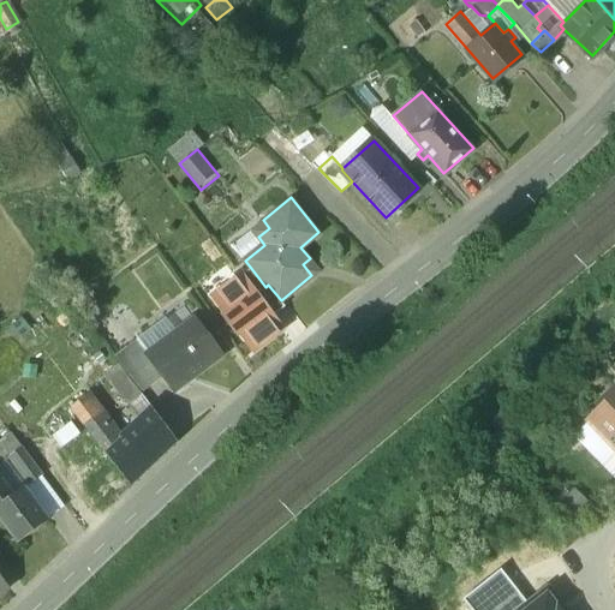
[(250,267),(242,273),(273,314),(285,305),(281,300),(268,285),(266,287),(250,267)]
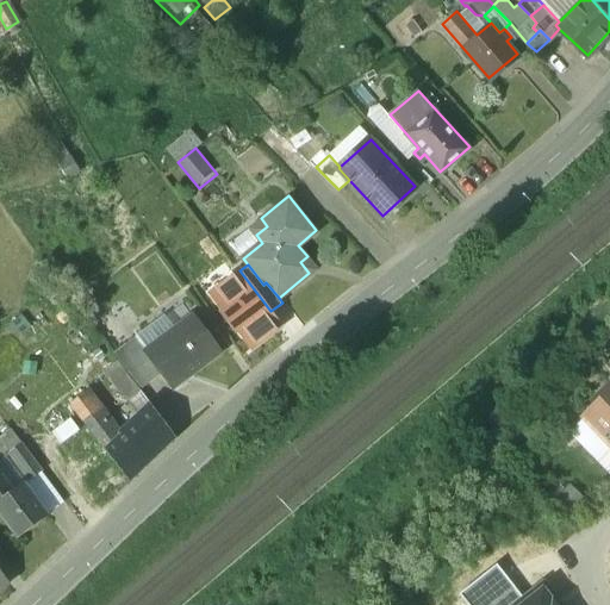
[(271,311),(240,270),(211,292),(225,310),(223,311),(236,329),(238,328),(251,344),(280,323),(271,311)]
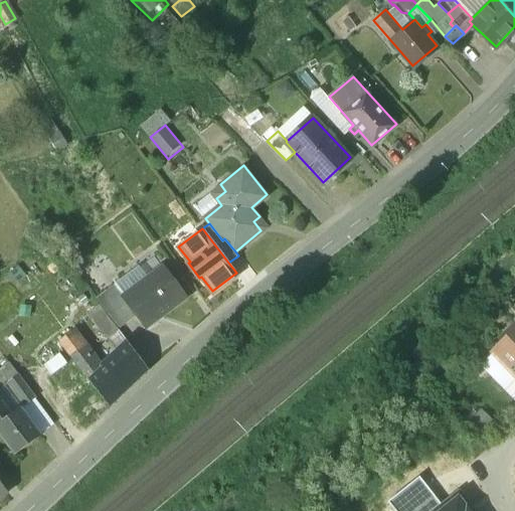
[(139,263),(115,281),(126,295),(149,276),(139,263)]
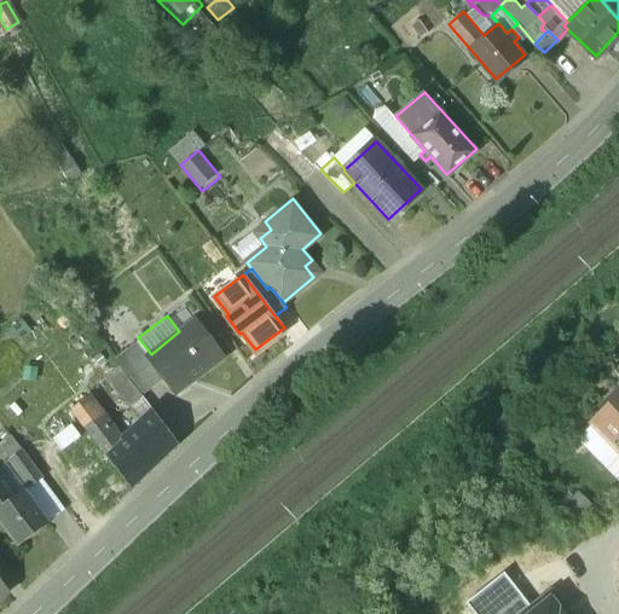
[(151,354),(149,354),(163,374),(175,389),(221,355),(195,320),(179,331),(151,354)]
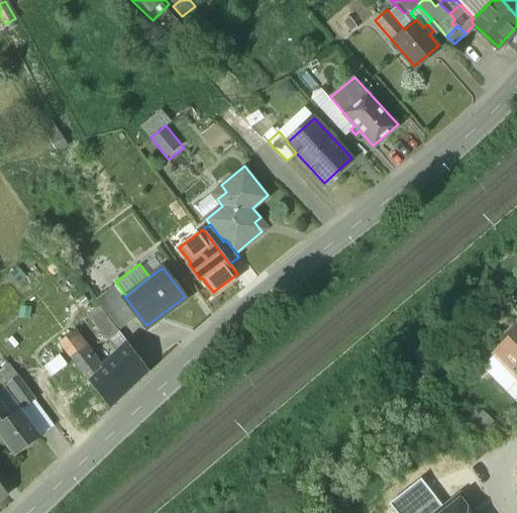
[(115,282),(96,297),(117,326),(136,312),(124,296),(126,296),(115,282)]
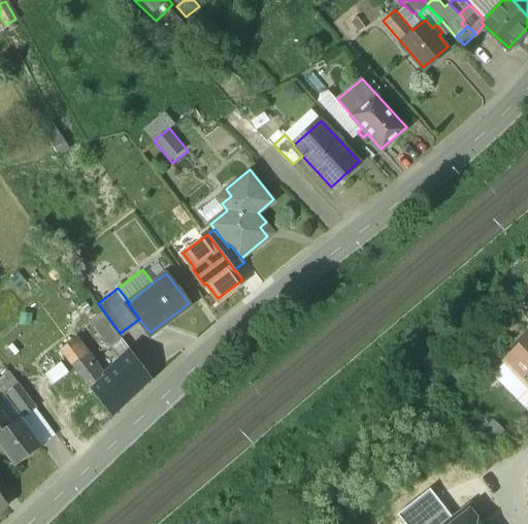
[(121,336),(101,309),(90,320),(111,345),(121,336)]
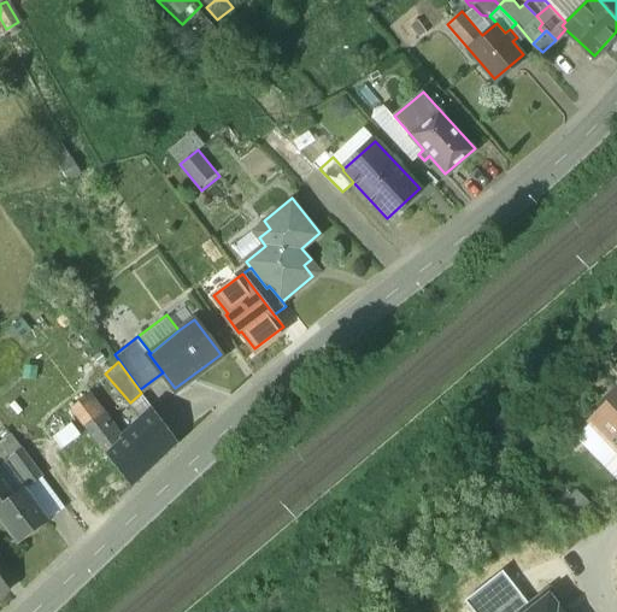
[(616,384),(599,404),(604,410),(616,396),(616,384)]
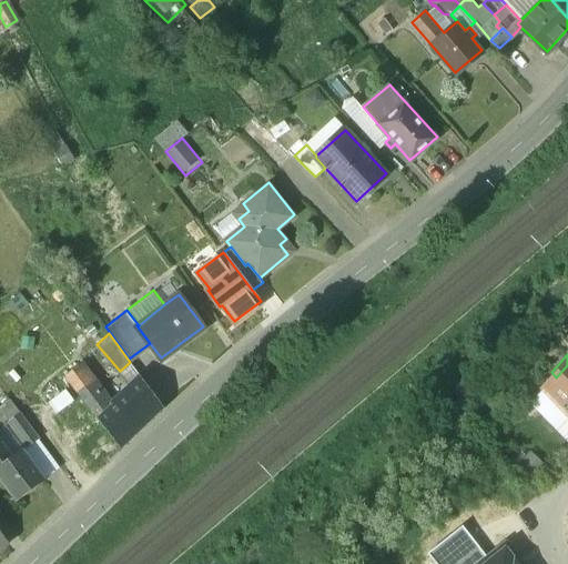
[(111,405),(82,369),(87,364),(82,359),(66,375),(98,418),(111,405)]
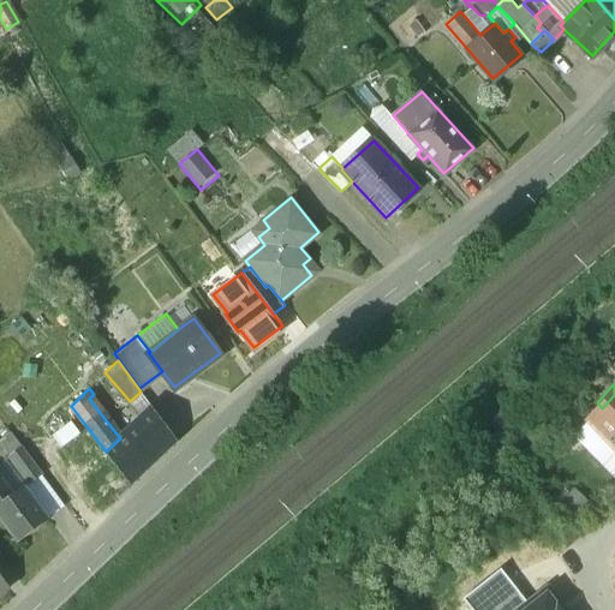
[(130,401),(125,405),(139,420),(153,407),(141,392),(130,401)]
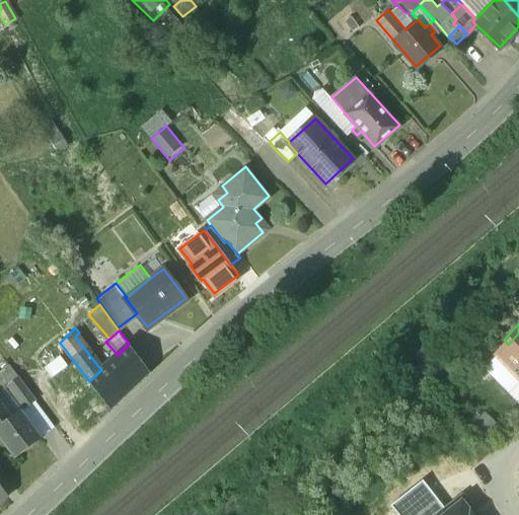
[(518,334),(508,345),(499,354),(508,364),(505,367),(518,380),(518,334)]
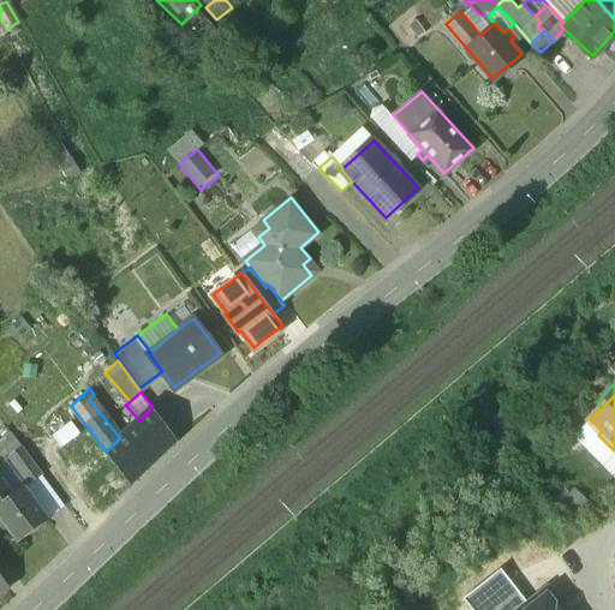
[(177,440),(153,407),(139,420),(120,438),(106,452),(130,484),(177,440)]
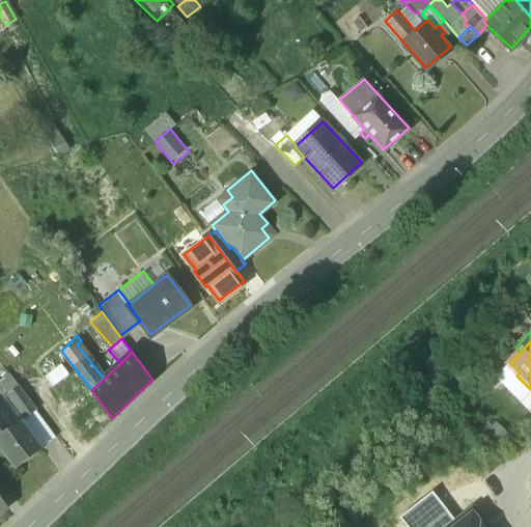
[(10,375),(0,382),(0,398),(7,394),(6,393),(18,385),(10,375)]
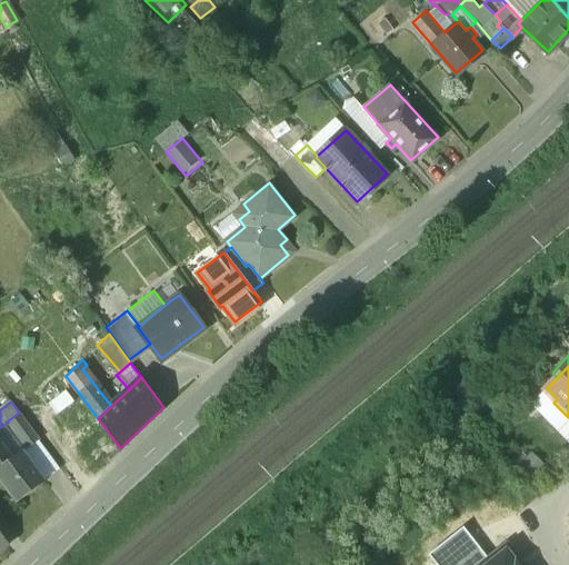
[(39,438),(19,413),(7,422),(8,423),(27,447),(39,438)]
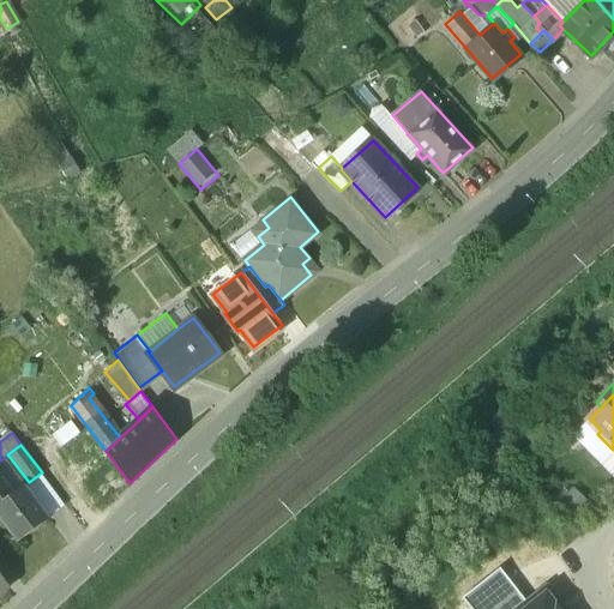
[(24,484),(11,494),(0,477),(0,516),(17,540),(48,517),(24,484)]
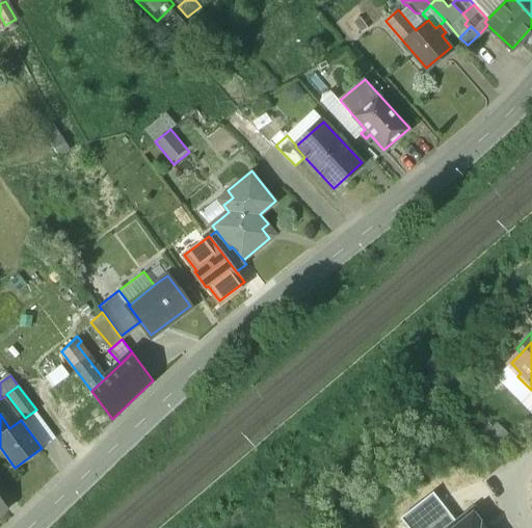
[(400,515),(409,527),(446,527),(456,520),(432,490),(400,515)]
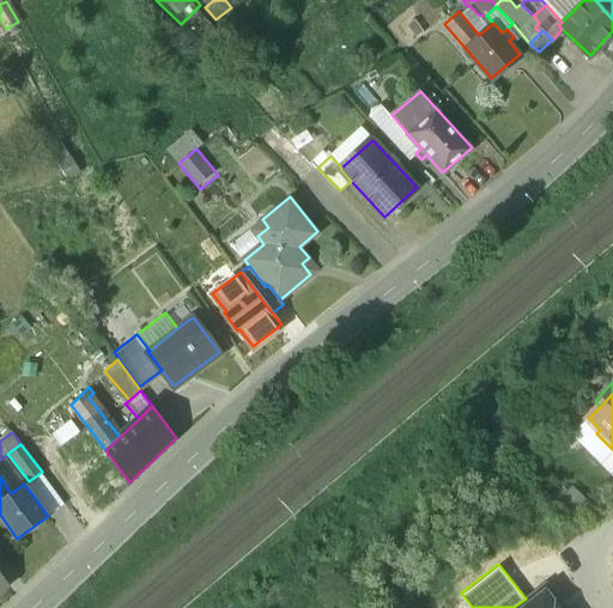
[(563,607),(545,584),(526,599),(514,607),(563,607)]
